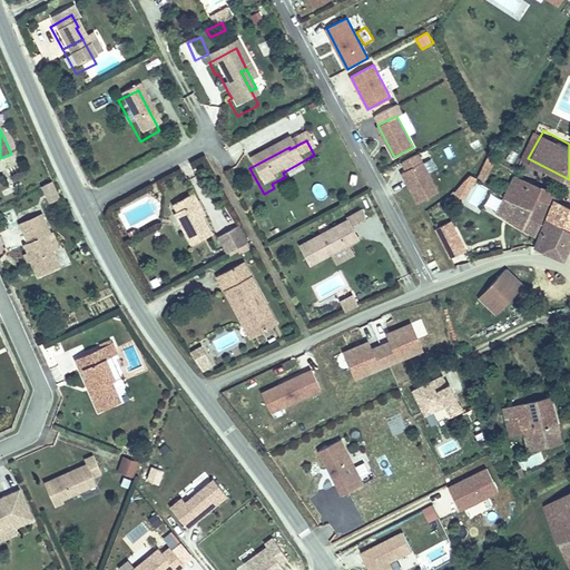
[(402,173),(418,203),(438,192),(418,154),(402,163),(406,170),(402,173)]
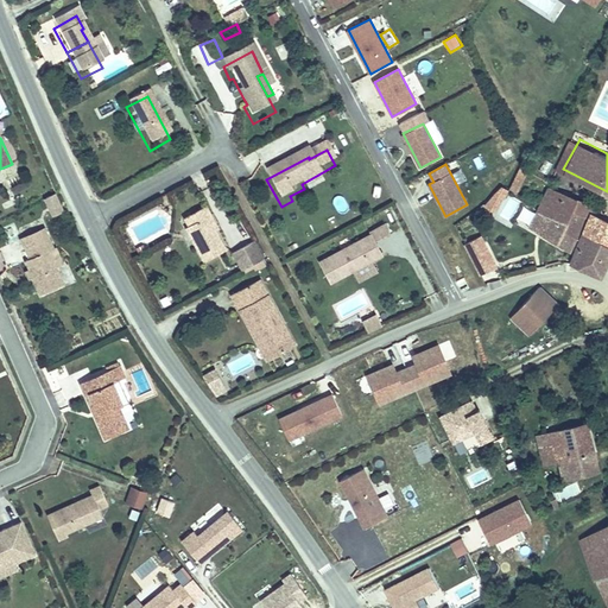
[(6,189),(24,183),(20,170),(1,176),(6,189)]
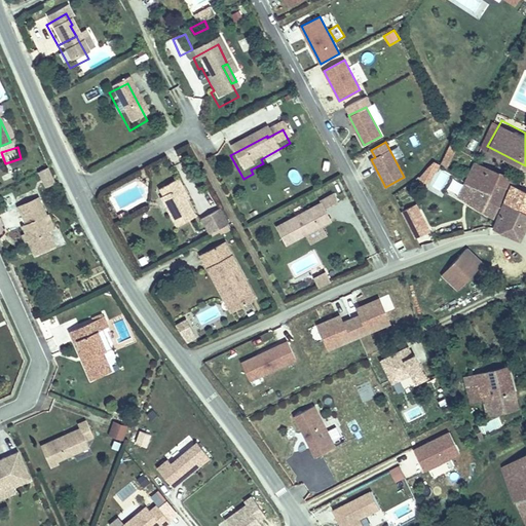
[(448,168),(453,153),(446,150),(440,165),(448,168)]
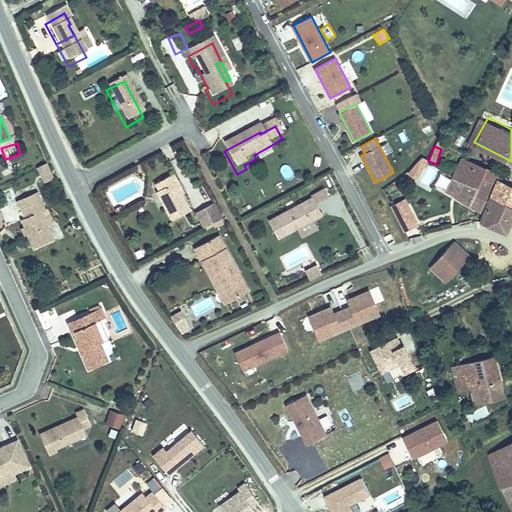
[(258,162),(272,154),(268,147),(254,155),(256,159),(258,162)]
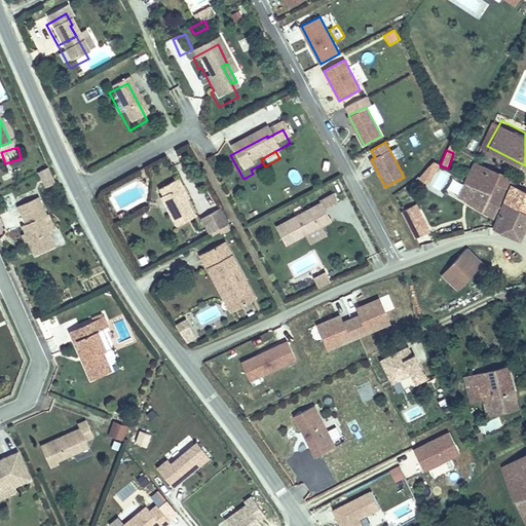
[(476,159),(465,178),(488,190),(493,182),(496,175),(498,171),(476,159)]
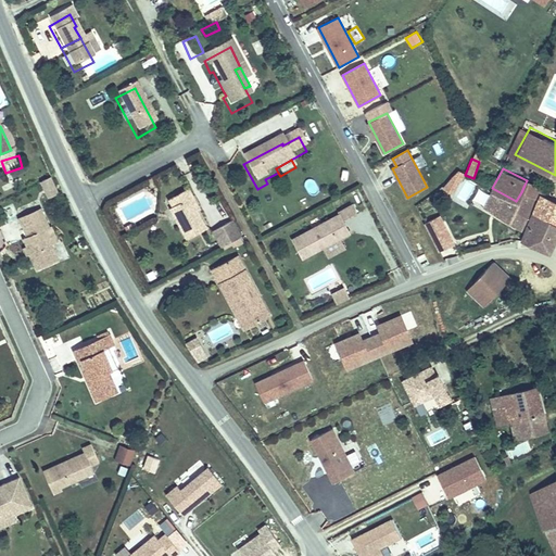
[(52,176),(45,179),(52,196),(61,191),(52,176)]
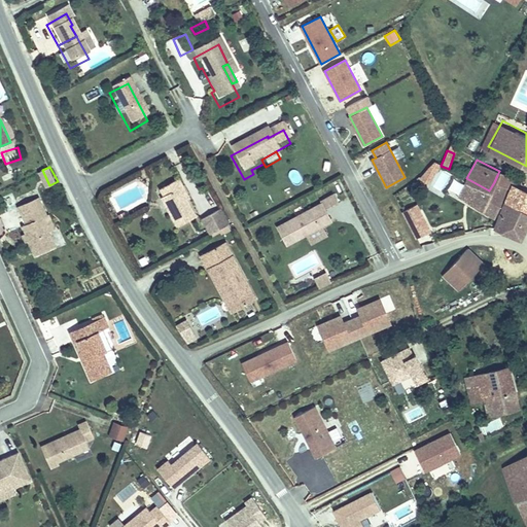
[(294,169),(288,175),(296,185),(304,179),(294,169)]
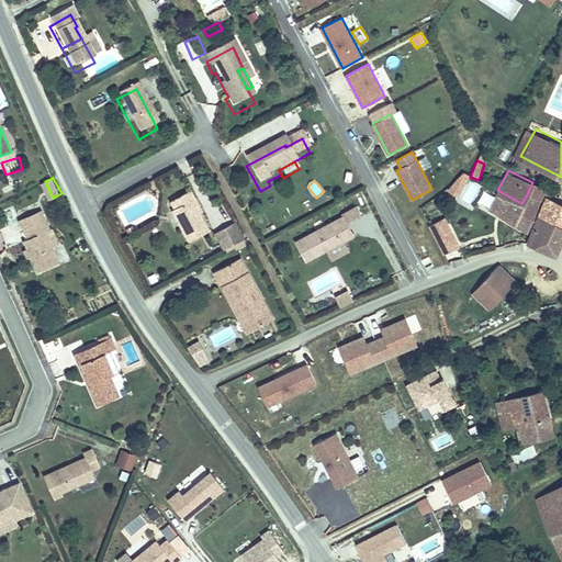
[(461,201),(472,205),(480,187),(470,182),(461,201)]
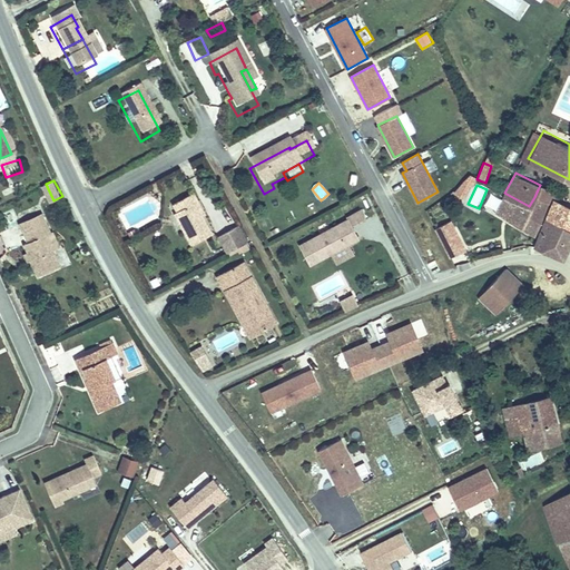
[(489,207),(537,235),(546,220),(552,207),(534,197),(529,206),(504,193),(498,189),(489,207)]
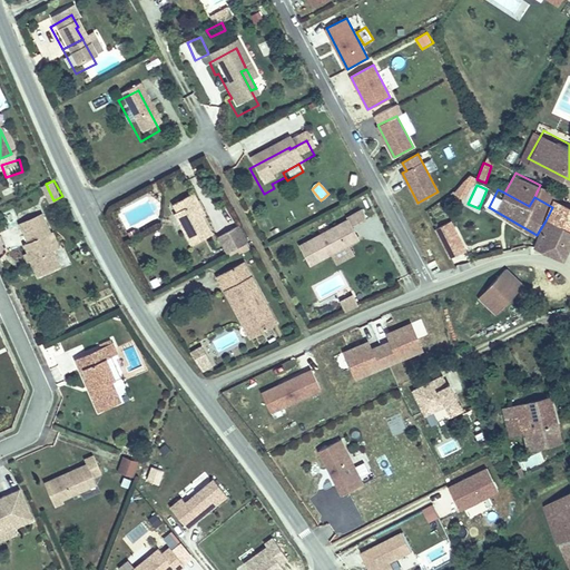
[(538,189),(534,197),(552,207),(557,199),(538,189)]
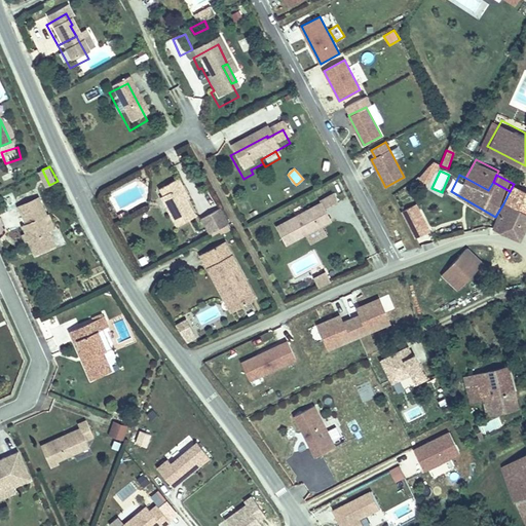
[(525,190),(514,184),(510,191),(503,203),(525,216),(525,190)]
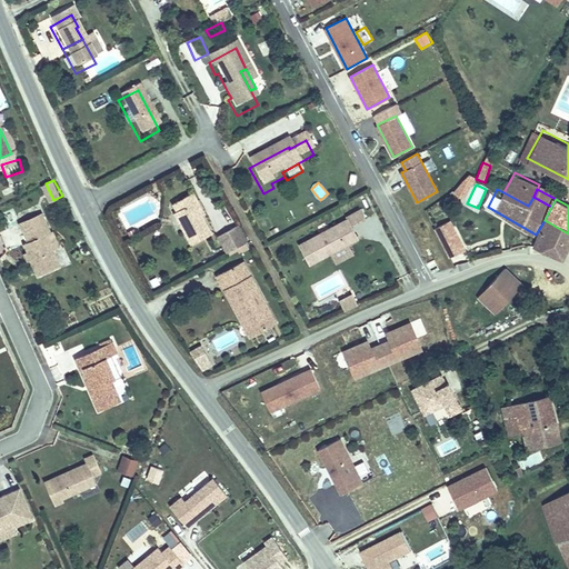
[(191,202),(171,213),(176,222),(171,225),(187,255),(209,243),(192,213),(197,211),(191,202)]
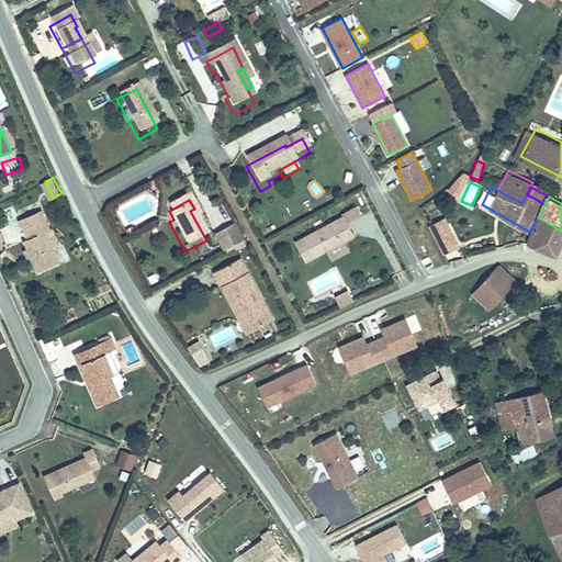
[(476,201),(469,210),(475,214),(482,204),(476,201)]
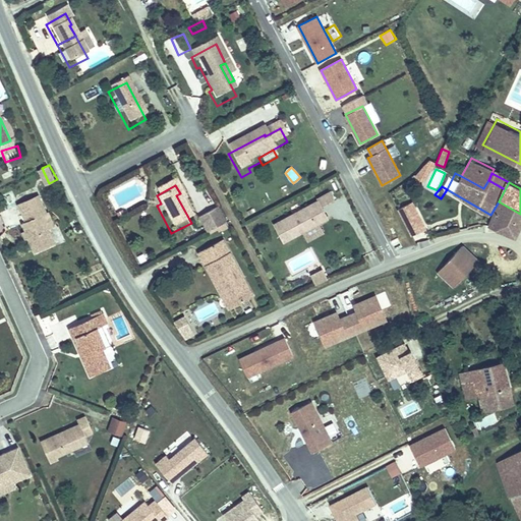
[(304,231),(317,224),(311,212),(322,207),(335,199),(330,191),(317,198),(319,200),(274,225),(284,242),(304,231)]
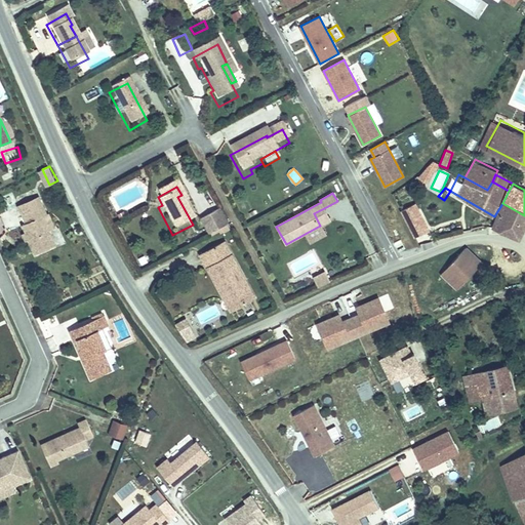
[(201,199),(207,213),(216,209),(210,195),(201,199)]
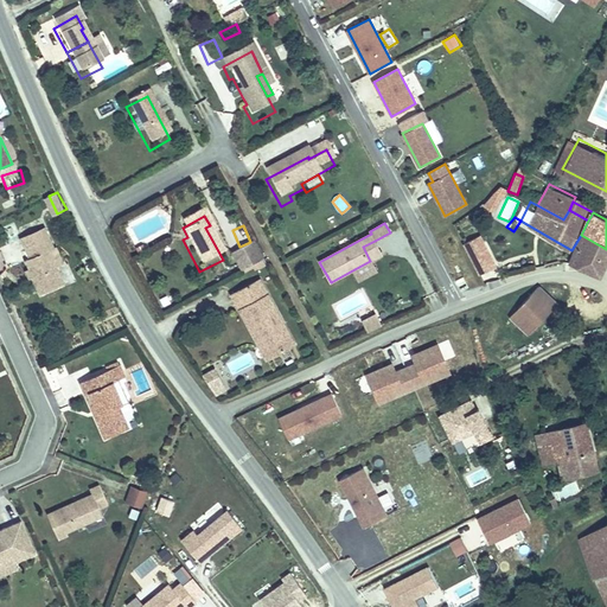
[(23,237),(26,247),(50,237),(46,228),(23,237)]
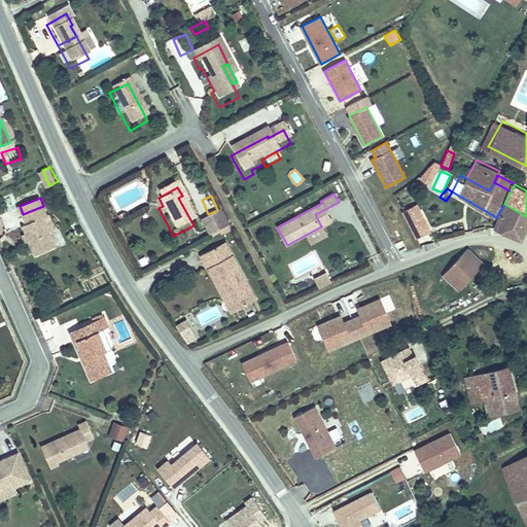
[(415,240),(431,233),(418,204),(402,211),(415,240)]
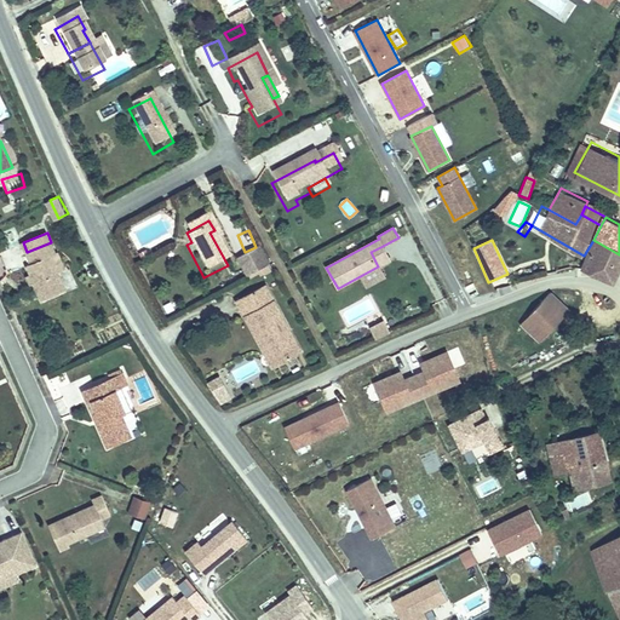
[(584,256),(578,268),(610,285),(619,267),(619,254),(593,240),(584,256)]
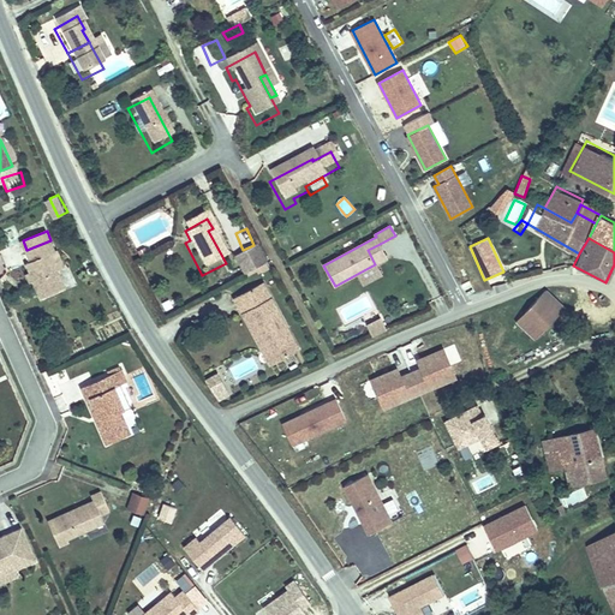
[(51,240),(27,250),(31,262),(28,263),(36,282),(40,291),(48,309),(71,298),(59,269),(52,252),(55,251),(51,240)]
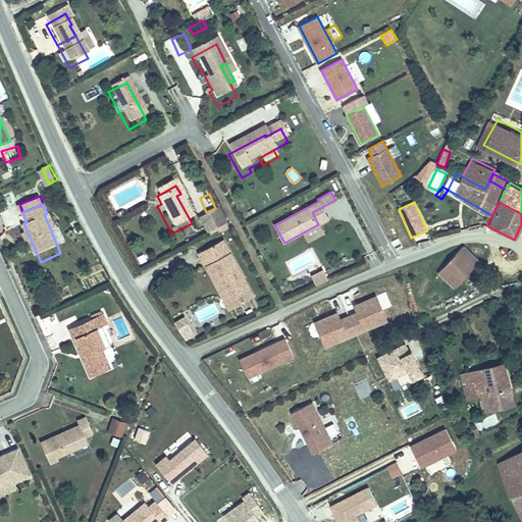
[(329,218),(322,207),(312,212),(318,224),(329,218)]
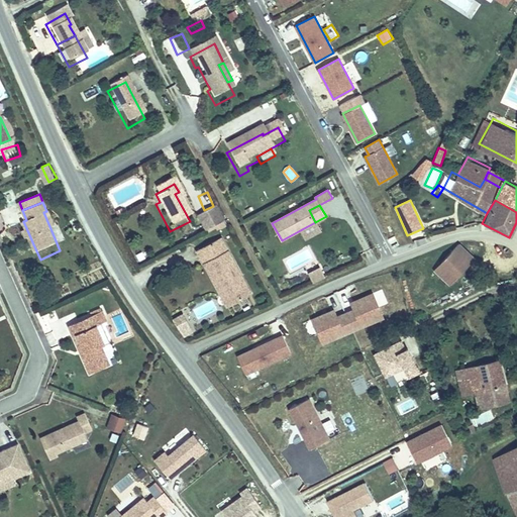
[(46,211),(43,212),(49,226),(56,224),(48,210),(46,211)]
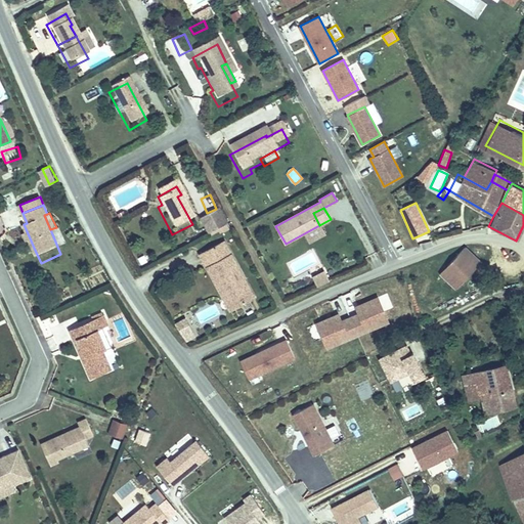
[(223,232),(215,217),(197,226),(205,242),(207,242),(216,236),(223,232)]
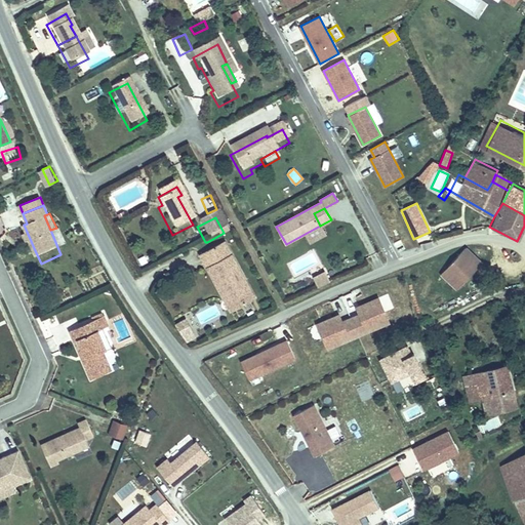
[(438,233),(438,224),(430,224),(430,233),(438,233)]
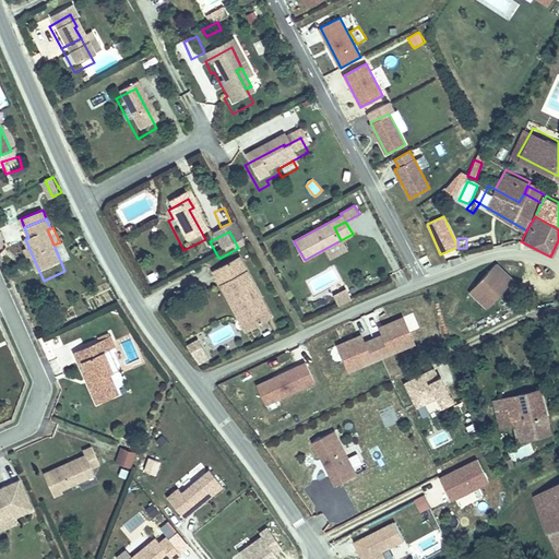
[(341,240),(326,248),(331,258),(346,250),(341,240)]
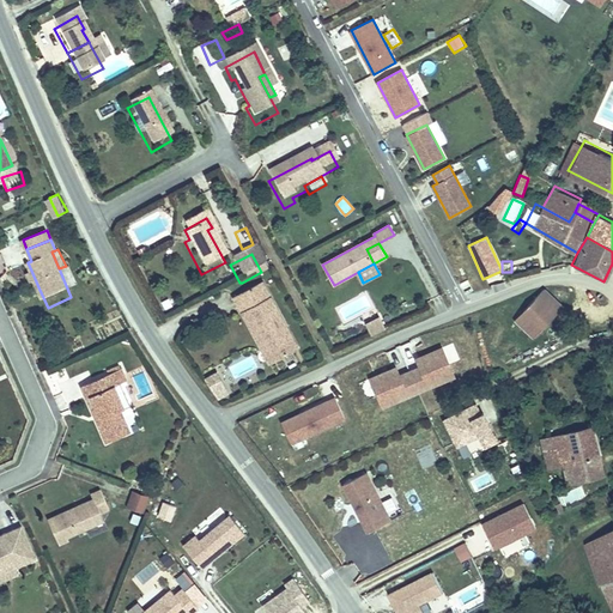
[(554,299),(544,289),(520,311),(539,332),(562,310),(554,299)]
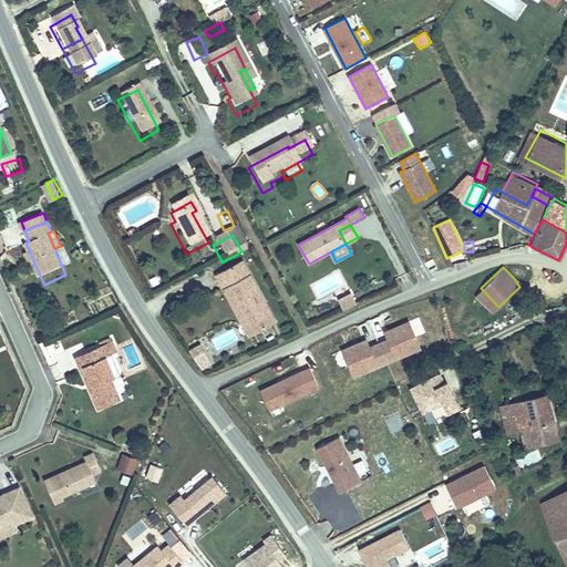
[(213,287),(222,302),(228,299),(253,342),(274,332),(240,272),(213,287)]
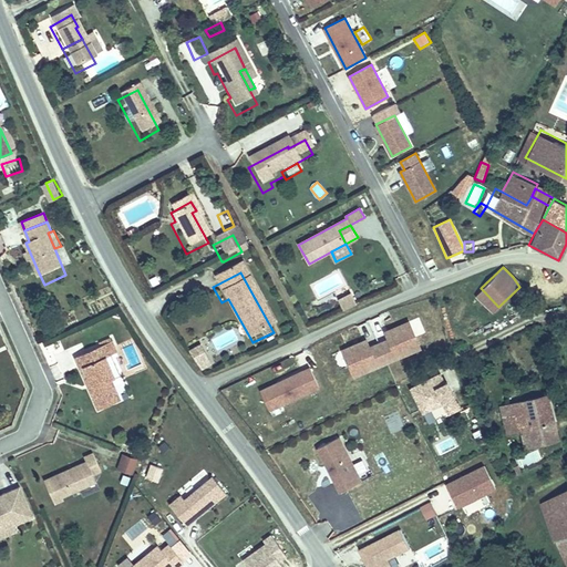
[(519,287),(498,307),(506,316),(524,299),(523,295),(519,287)]
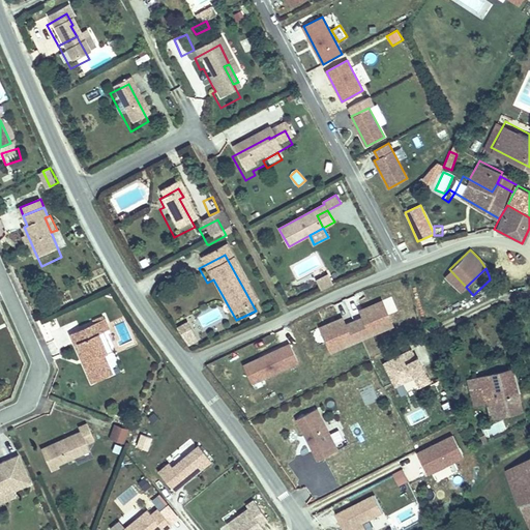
[(317,280),(321,290),(332,285),(328,274),(317,280)]
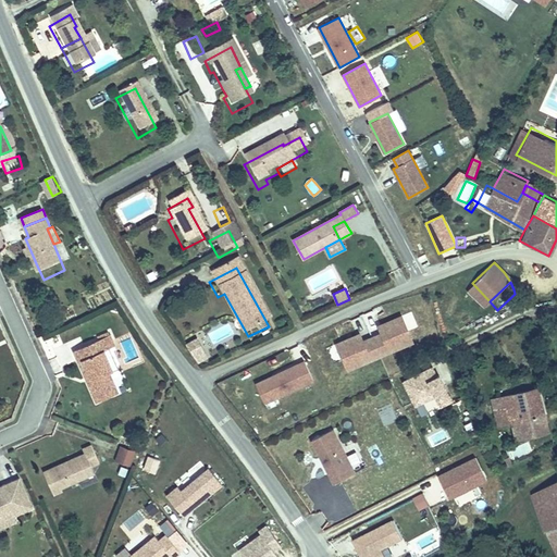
[(224,294),(218,297),(240,341),(248,336),(224,294)]
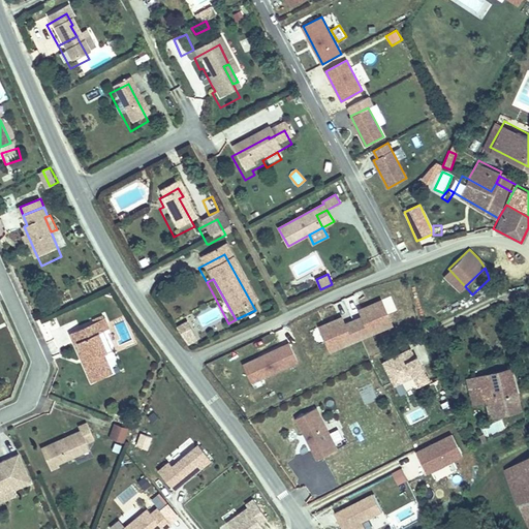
[(363,316),(353,320),(361,338),(392,324),(381,300),(370,305),(371,308),(361,313),(363,316)]
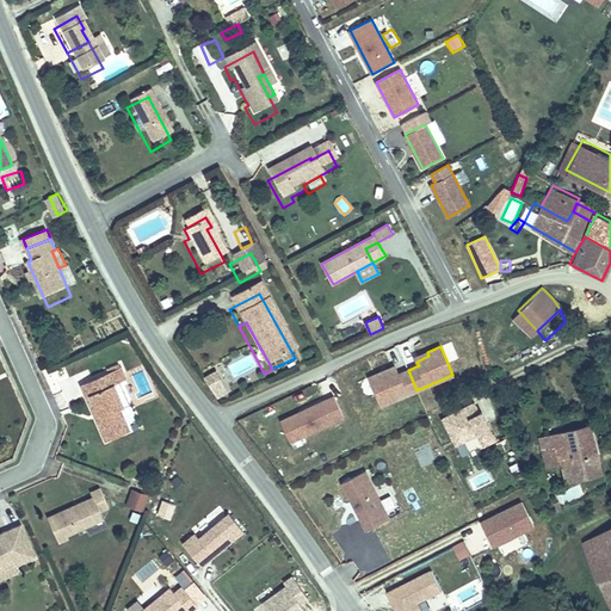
[(397,349),(389,352),(395,368),(403,364),(397,349)]
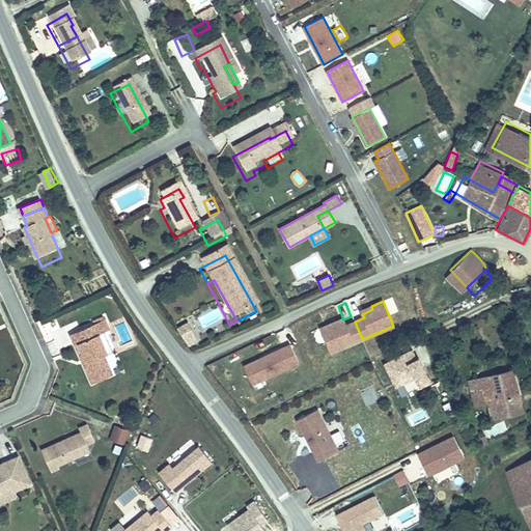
[(100,320),(71,334),(75,344),(79,343),(83,352),(87,362),(84,363),(92,384),(113,374),(105,355),(108,354),(100,334),(105,332),(100,320)]
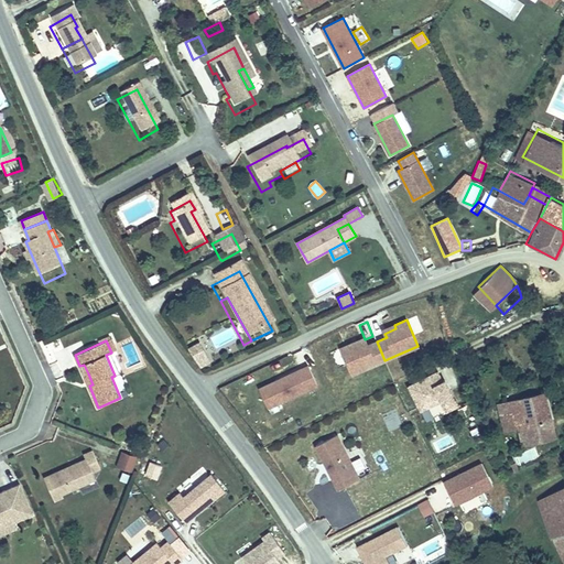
[(202,342),(188,347),(198,369),(210,364),(202,342)]
